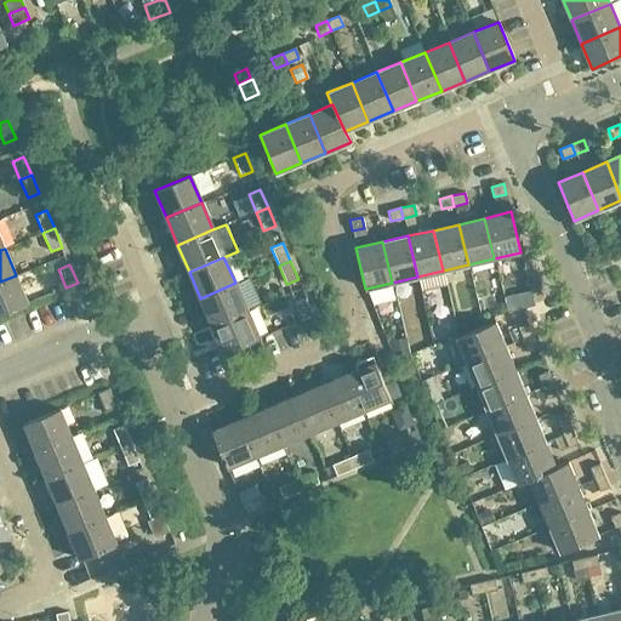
[(0,315),(28,303),(16,275),(0,281),(0,315)]
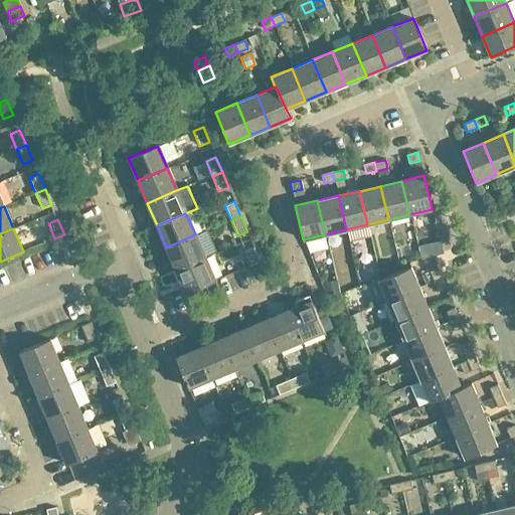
[(204,258),(195,234),(166,247),(175,270),(204,258)]
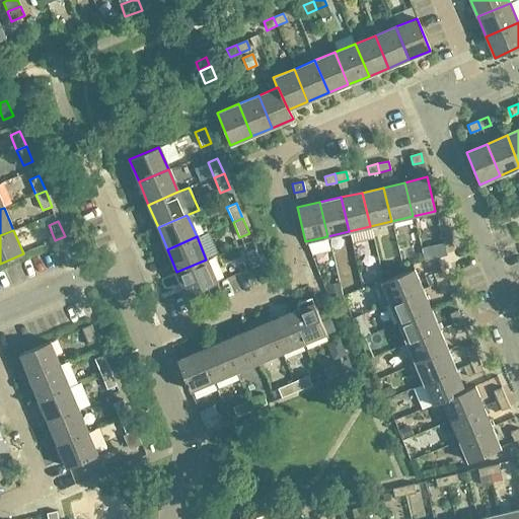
[(433,246),(422,248),(425,262),(436,258),(433,246)]
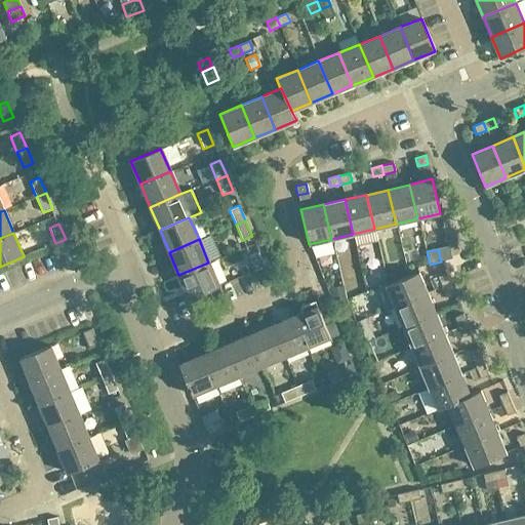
[(265,268),(258,251),(248,255),(255,272),(265,268)]
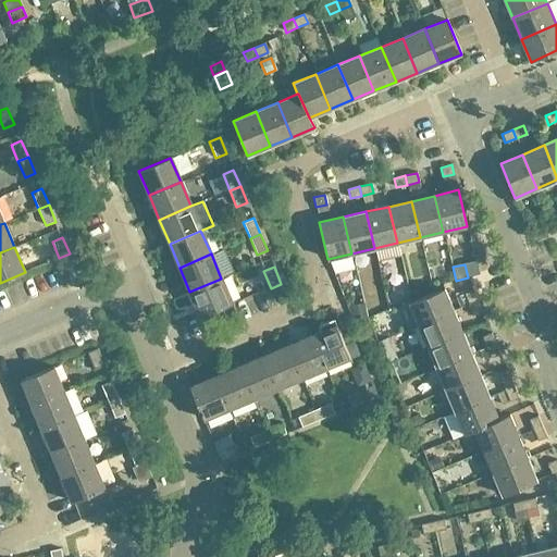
[(232,304),(221,279),(189,292),(200,318),(232,304)]
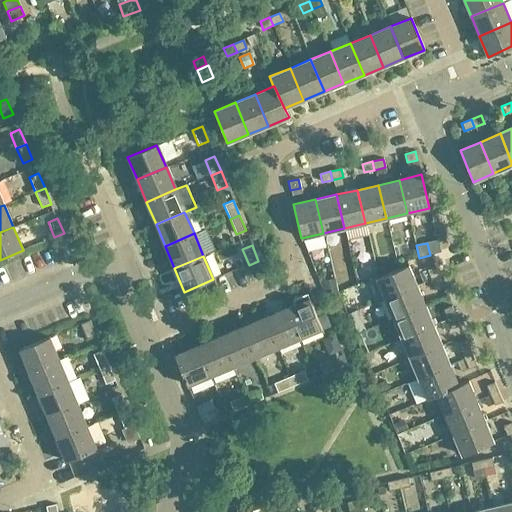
[(315,284),(324,282),(320,265),(311,267),(315,284)]
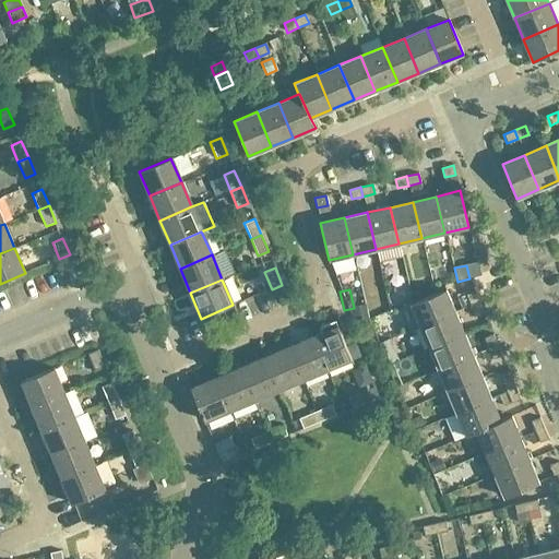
[(455,312),(445,289),(411,305),(420,326),(455,312)]
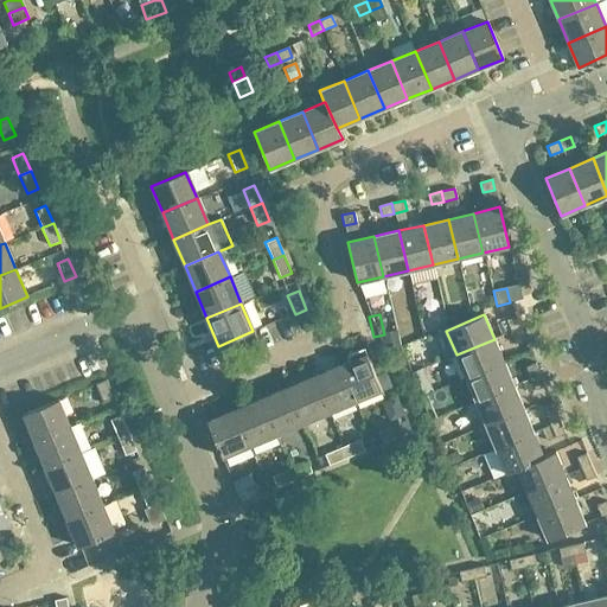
[(521,328),(516,317),(505,320),(510,332),(521,328)]
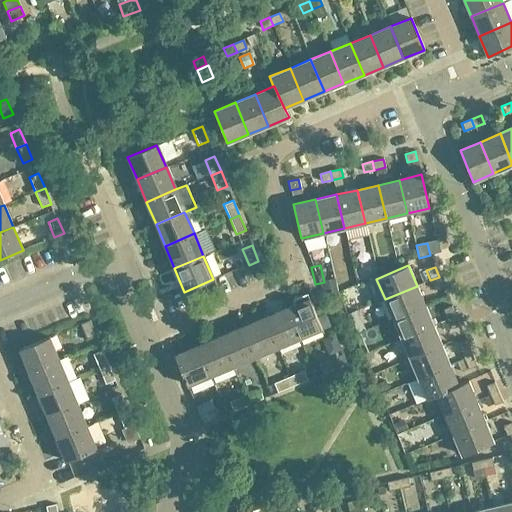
[(443,286),(439,277),(430,280),(435,290),(443,286)]
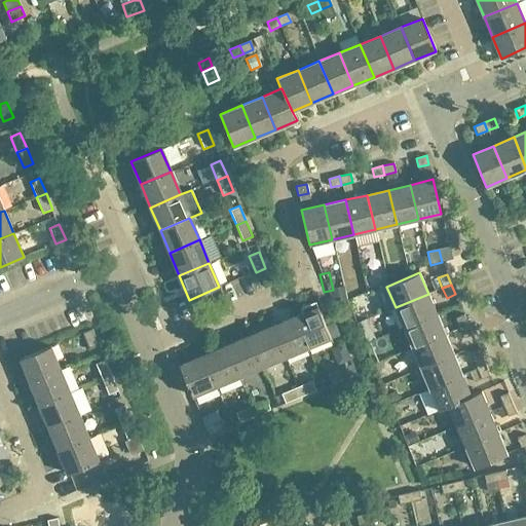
[(437,314),(428,294),(396,307),(404,328),(437,314)]
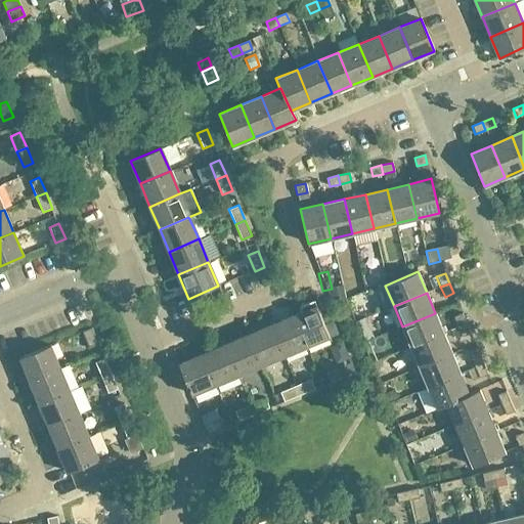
[(330,337),(320,315),(317,306),(294,316),(306,346),(330,337)]
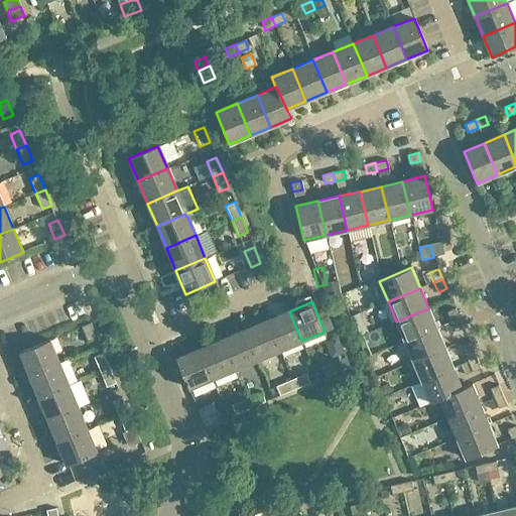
[(436,328),(428,308),(396,321),(404,342),(436,328)]
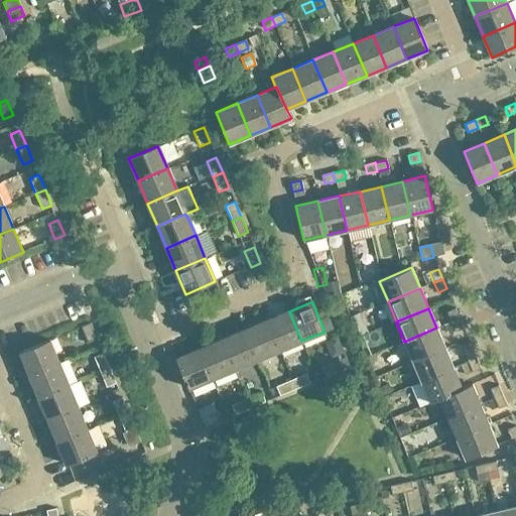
[(459,318),(455,308),(446,312),(450,323),(459,318)]
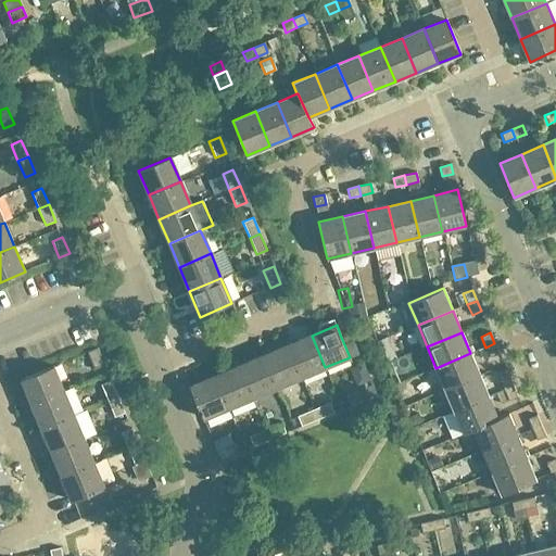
[(325,367),(312,336),(288,345),(301,377),(325,367)]
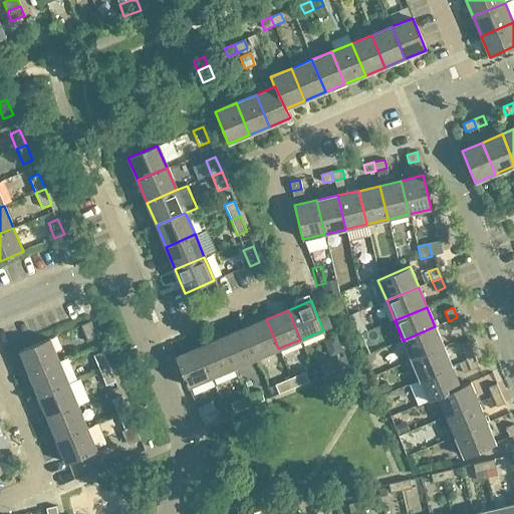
[(461,327),(457,317),(449,321),(453,331),(461,327)]
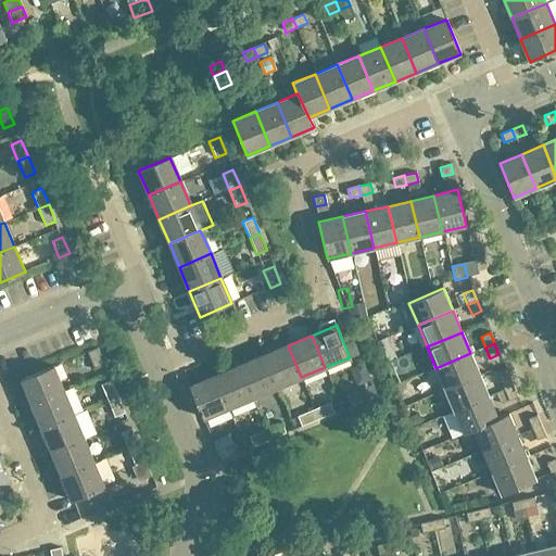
[(301,377),(288,345),(263,355),(277,388),(301,377)]
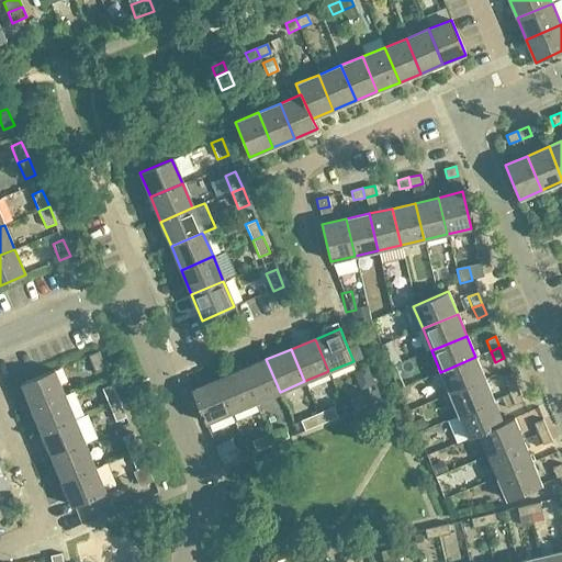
[(105,369),(101,356),(99,351),(89,356),(96,372),(105,369)]
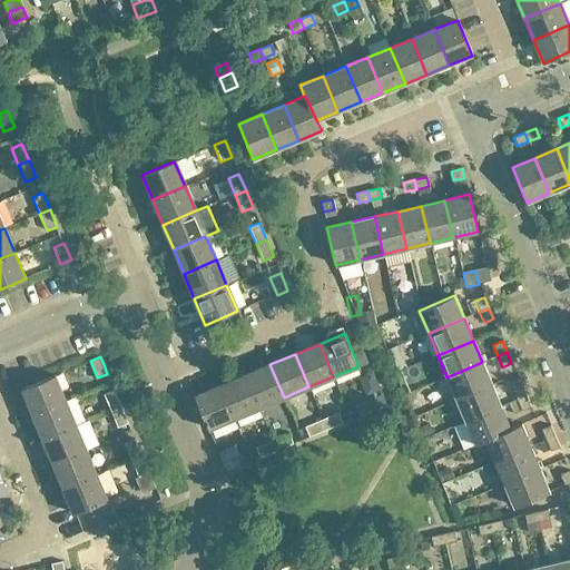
[(403,357),(391,362),(395,372),(406,367),(403,357)]
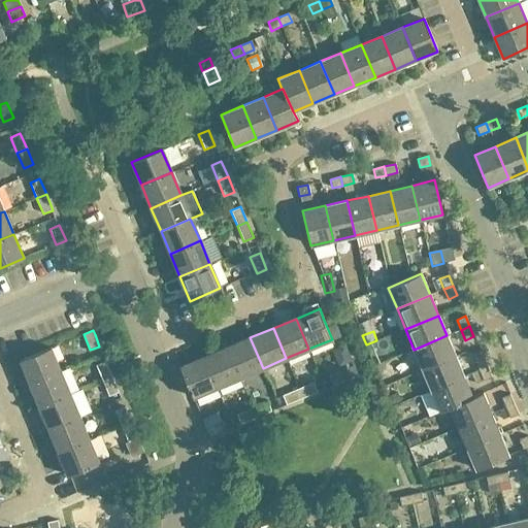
[(455,356),(447,335),(414,350),(422,369),(455,356)]
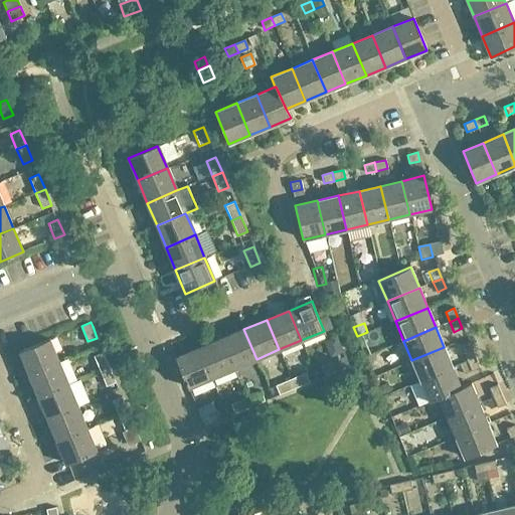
[(256,359),(243,329),(221,338),(234,368),(256,359)]
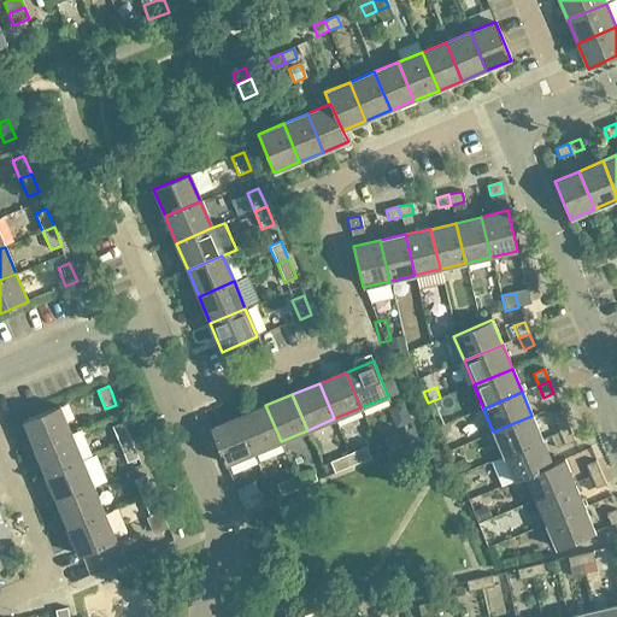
[(281,441),(265,405),(239,417),(254,452),(281,441)]
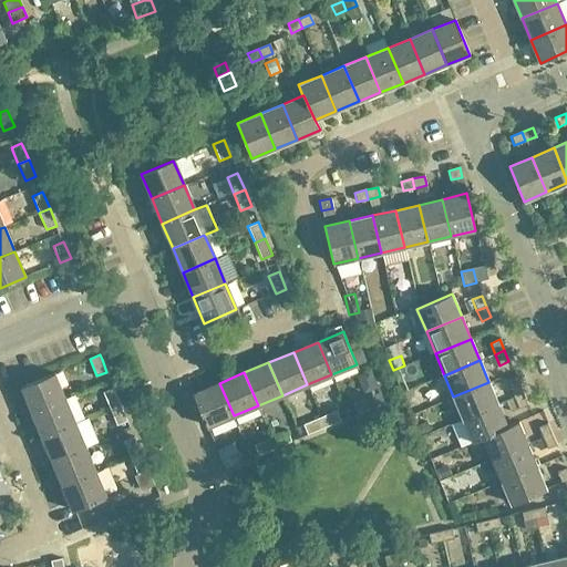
[(66,399),(57,373),(23,387),(34,412),(66,399)]
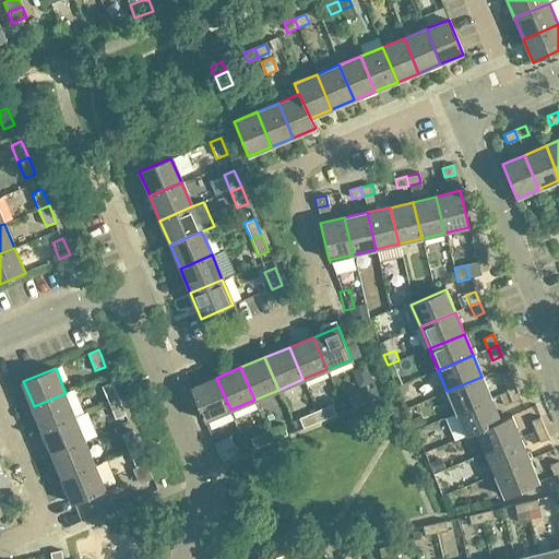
[(491,399),(482,377),(447,391),(456,414),(491,399)]
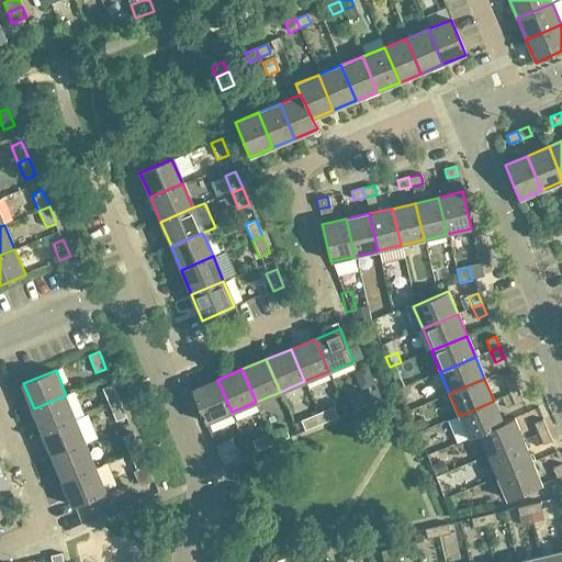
[(232,412),(217,380),(192,390),(205,423),(232,412)]
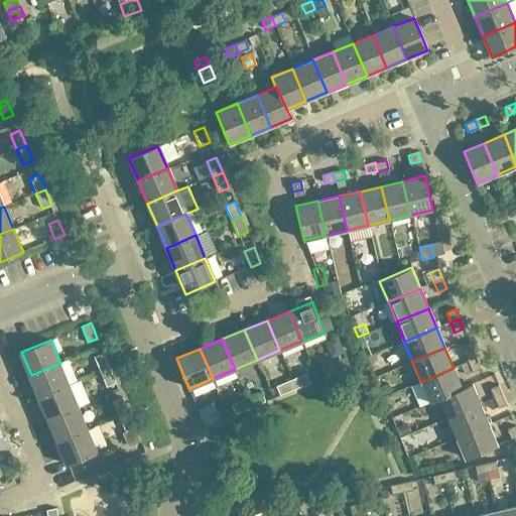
[(476,359),(472,350),(464,353),(468,363),(476,359)]
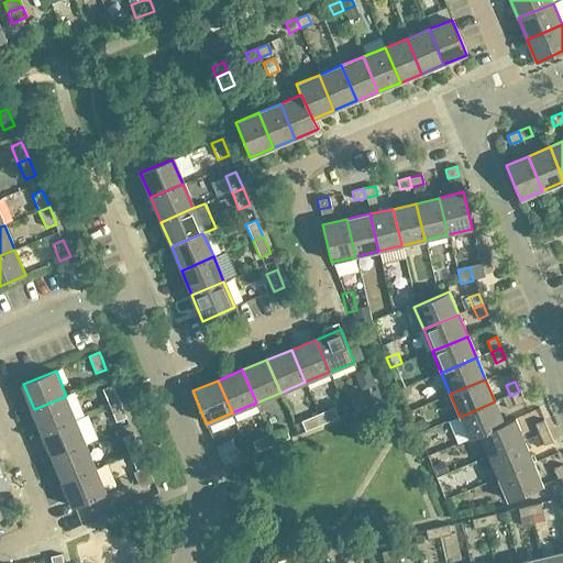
[(120,403),(113,386),(103,390),(110,407),(120,403)]
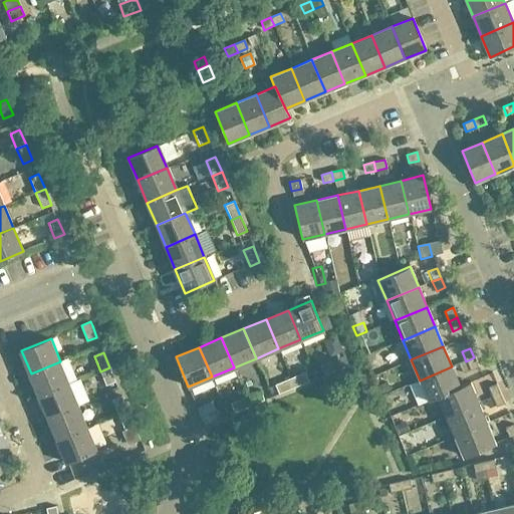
[(478,367),(474,357),(466,361),(470,370),(478,367)]
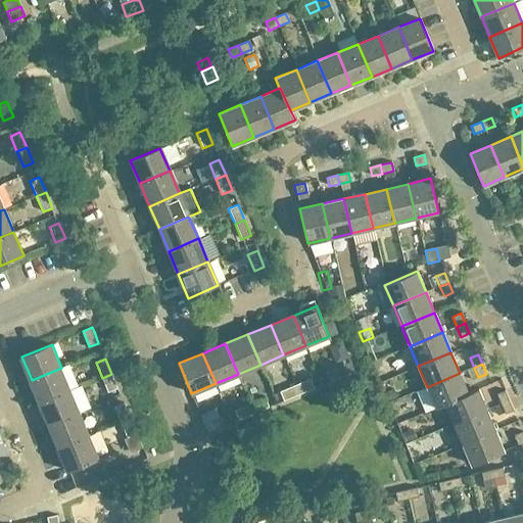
[(346,375),(342,366),(327,372),(331,382),(346,375)]
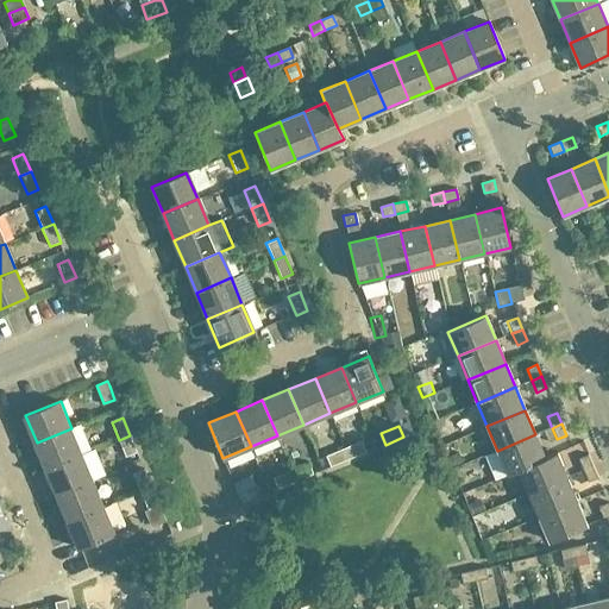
[(82,454),(71,428),(37,443),(48,469),(82,454)]
